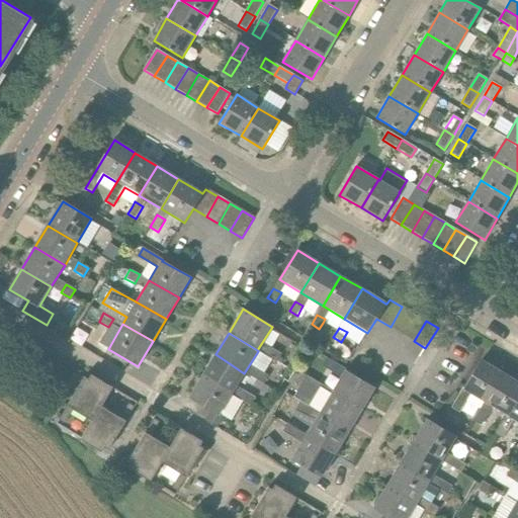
[(269,347),(265,355),(270,358),(277,362),(281,354),(269,347)]
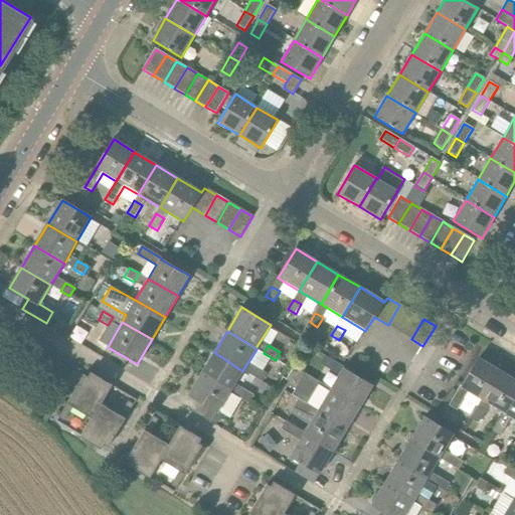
[(201,374),(230,392),(242,371),(214,352),(201,374)]
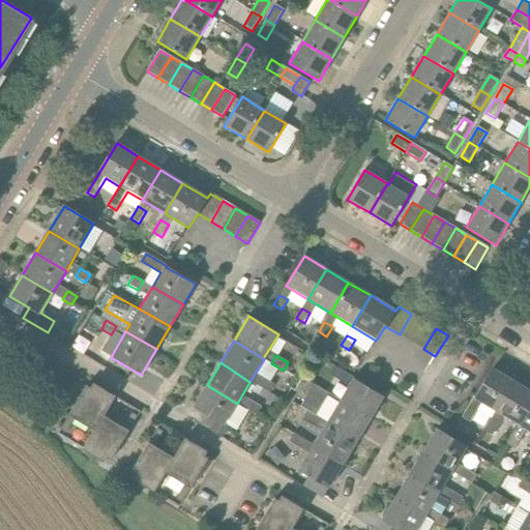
[(333,369),(329,375),(339,381),(344,372),(334,366),(333,369)]
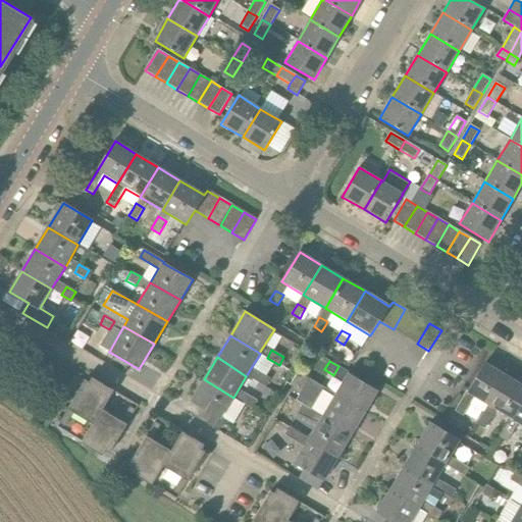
[(485,364),(467,394),(488,406),(506,376),(485,364)]
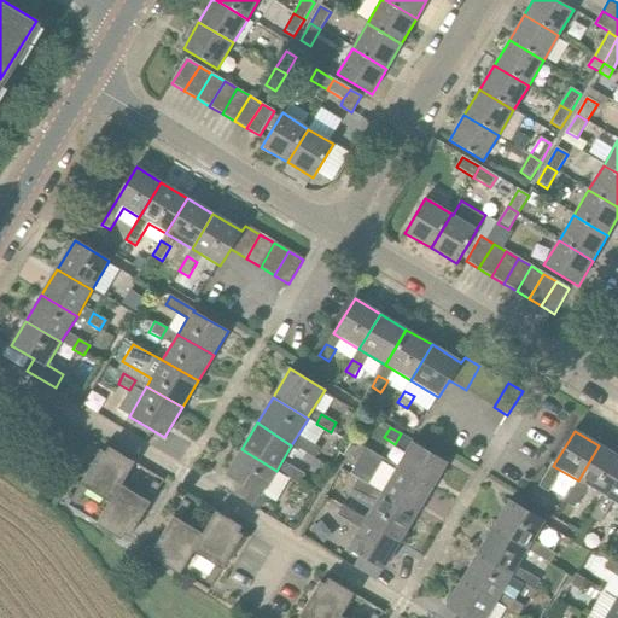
[(313,444),(305,441),(299,450),(315,459),(320,449),(313,444)]
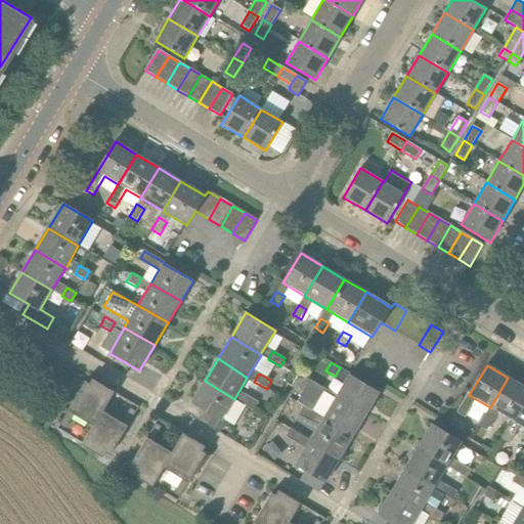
[(379,393),(349,375),(337,395),(366,413),(379,393)]
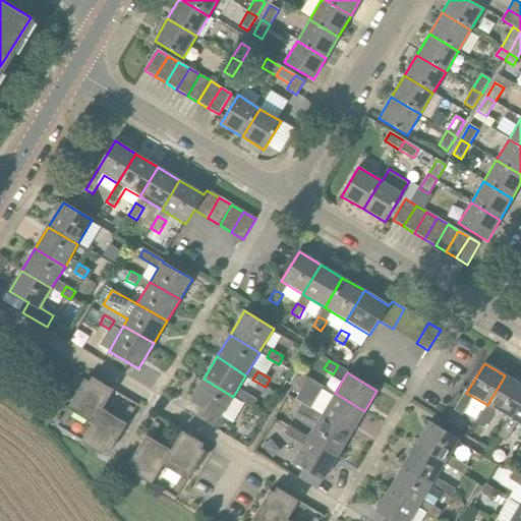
[(520,385),(505,375),(487,405),(509,418),(520,398),(520,385)]
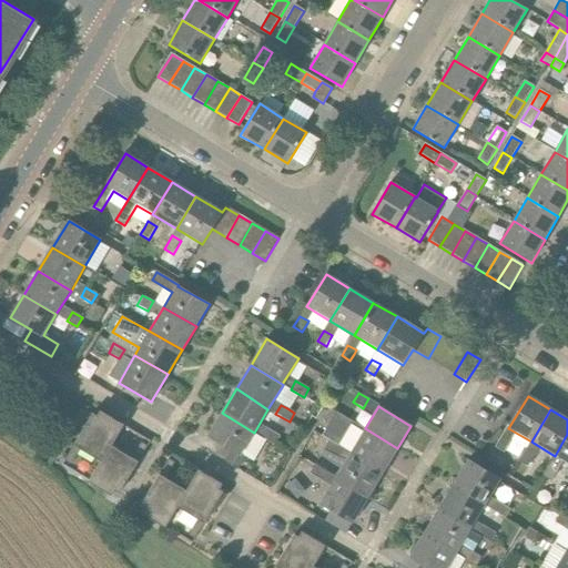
[(101,462),(112,446),(124,425),(100,411),(97,416),(93,414),(64,460),(71,465),(80,449),(101,462)]
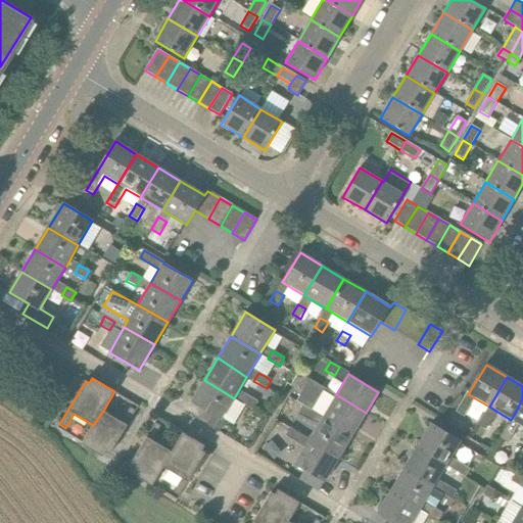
[(308,382),(301,378),(291,393),(299,397),(308,382)]
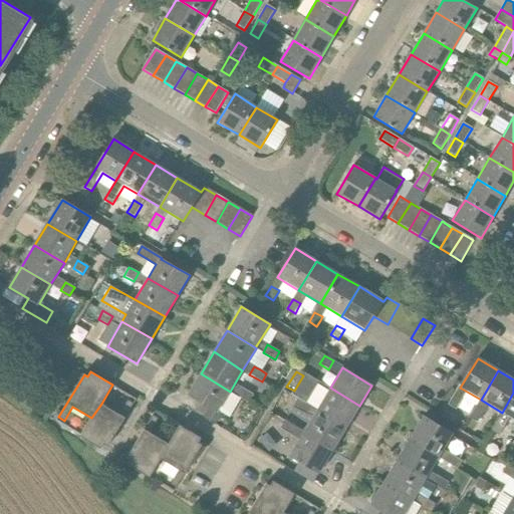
[(205,419),(215,425),(222,413),(219,412),(230,392),(201,373),(189,395),(211,408),(205,419)]
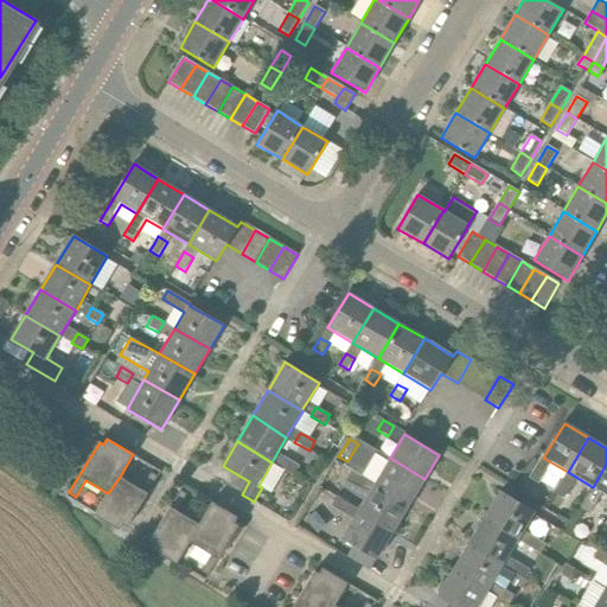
[(287,472),(294,475),(299,467),(285,458),(280,467),(287,472)]
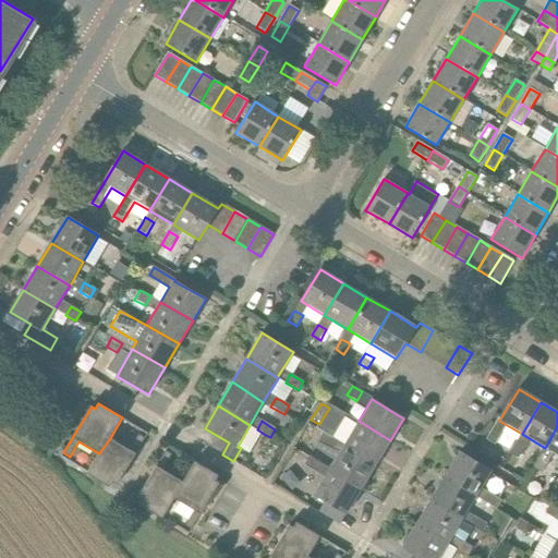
[(376,464),(390,440),(359,421),(353,429),(344,445),(376,464)]
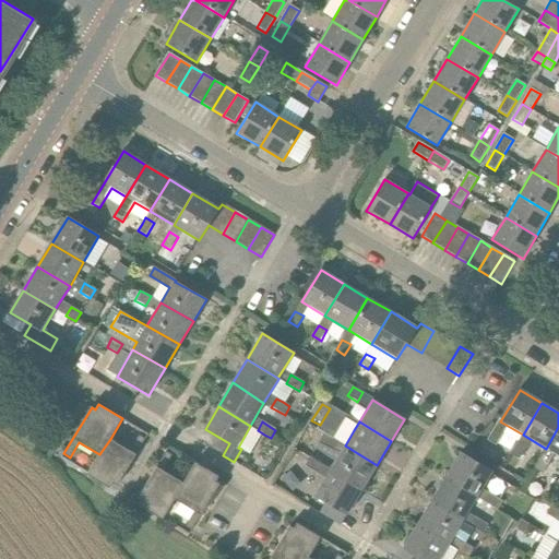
[(558,427),(546,449),(558,456),(558,427)]
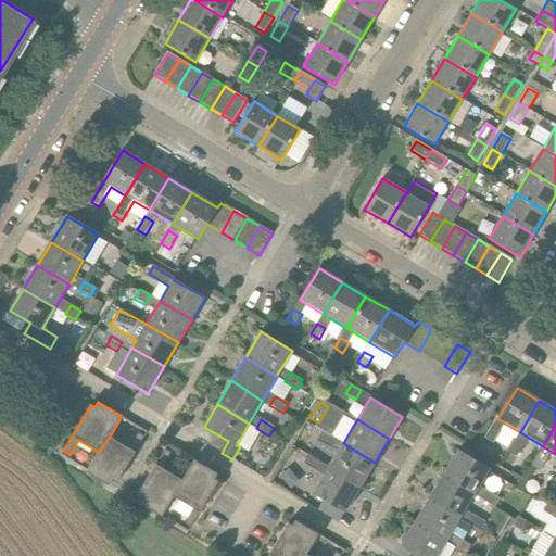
[(501,431),(492,426),(484,439),(493,443),(501,431)]
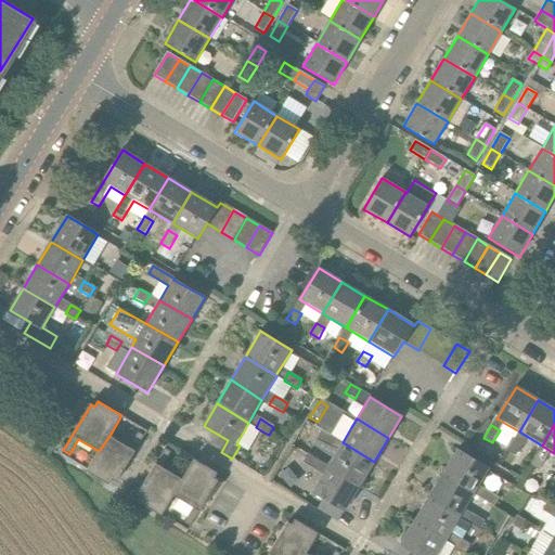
[(318,439),(327,444),(332,437),(322,430),(318,439)]
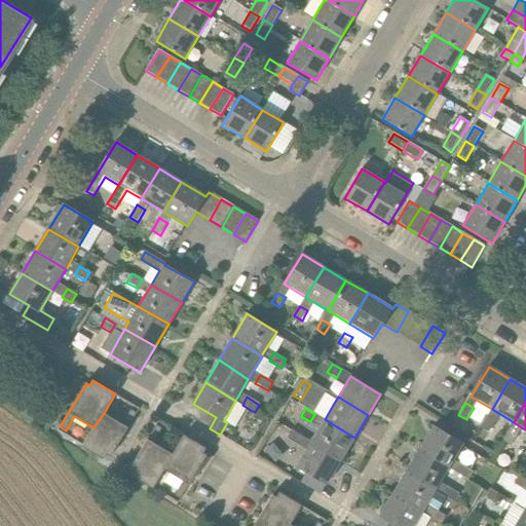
[(94,427),(82,446),(104,459),(107,454),(111,457),(137,414),(132,410),(122,424),(104,413),(94,427)]
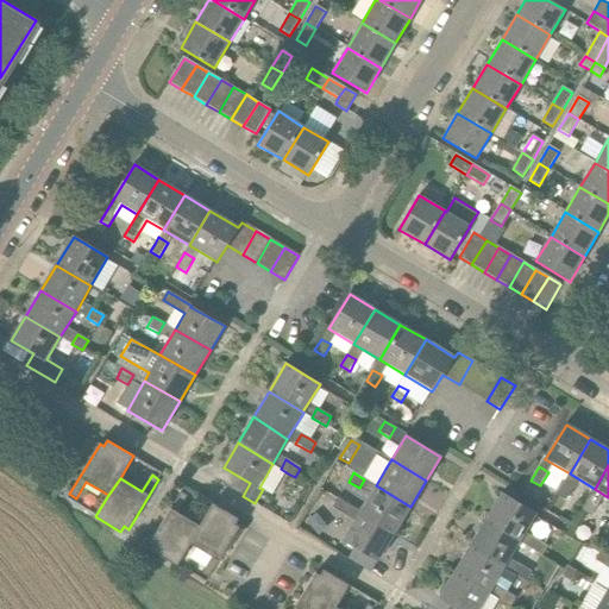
[(573,488),(564,482),(557,495),(566,501),(573,488)]
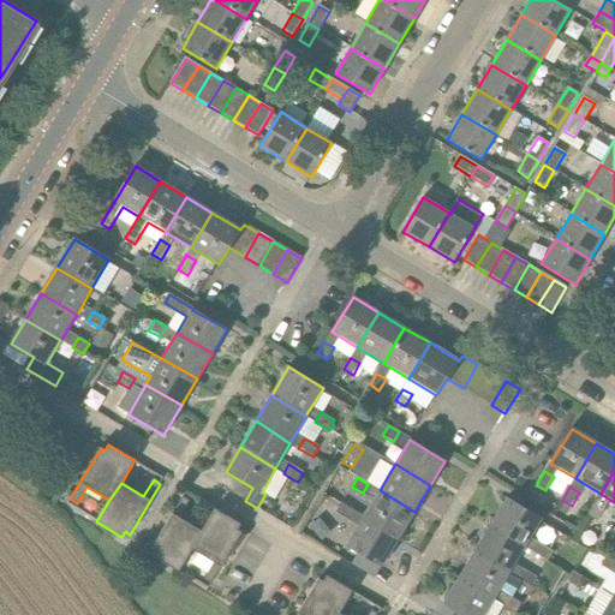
[(415,512),(380,490),(364,517),(399,537),(415,512)]
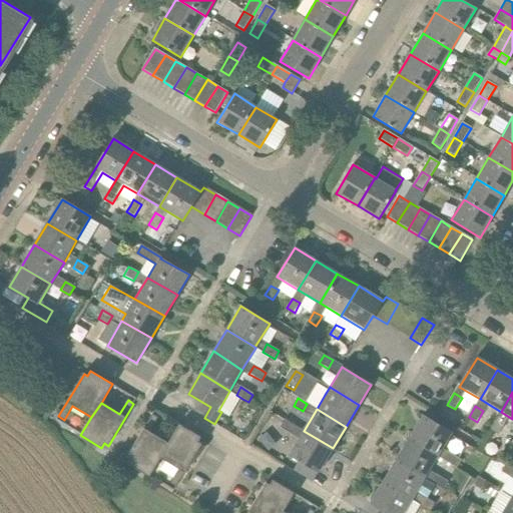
[(149,477),(160,458),(168,443),(149,432),(158,418),(152,415),(127,457),(130,459),(128,464),(149,477)]
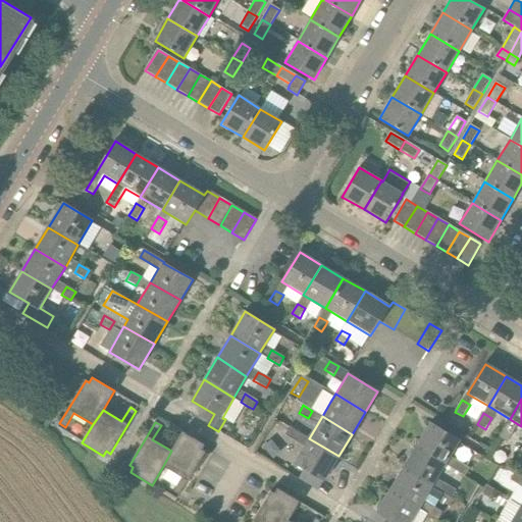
[(415,448),(445,465),(450,457),(459,440),(430,423),(415,448)]
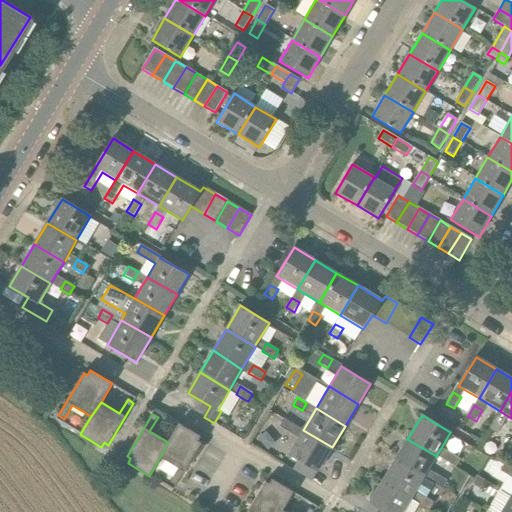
[(504,423),(496,418),(489,429),(497,434),(504,423)]
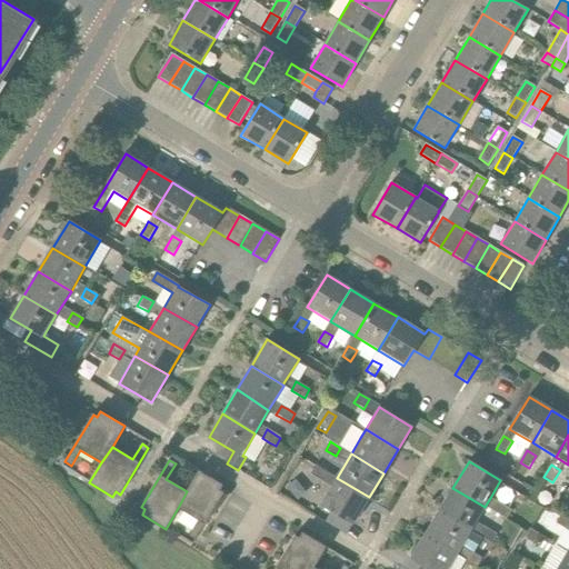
[(369,497),(337,478),(316,466),(311,475),(332,487),(321,505),(353,523),(369,497)]
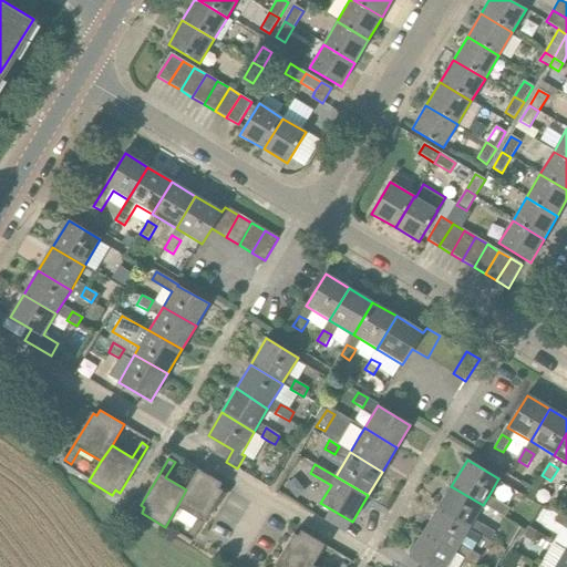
[(188,534),(195,538),(223,492),(219,488),(222,484),(198,470),(186,490),(177,506),(198,518),(188,534)]
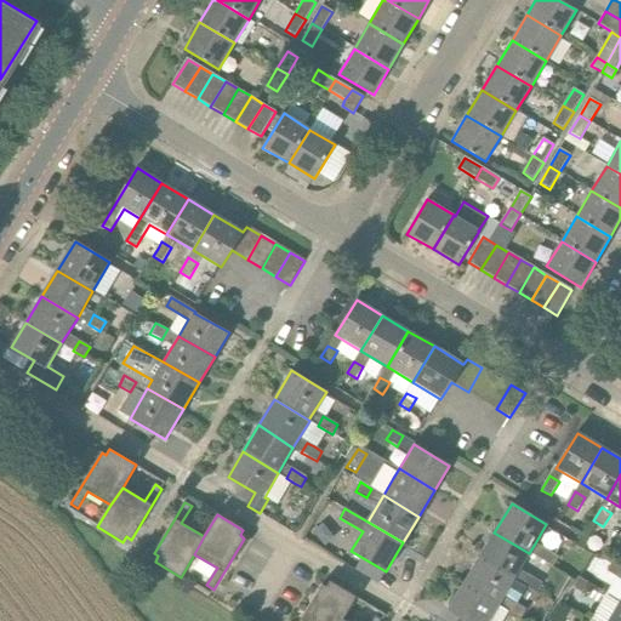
[(478,558),(514,580),(529,553),(494,533),(478,558)]
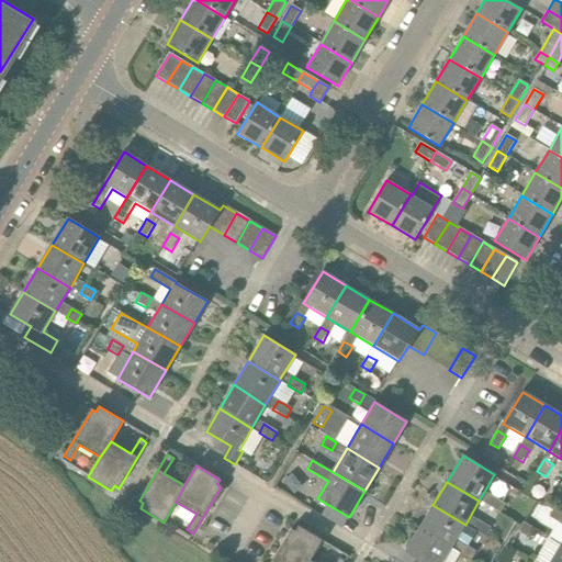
[(499,513),(505,505),(491,496),(486,505),(499,513)]
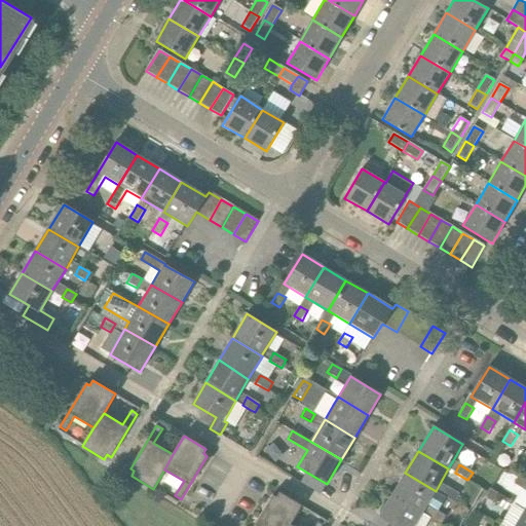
[(392,495),(430,518),(441,525),(446,517),(438,512),(447,497),(442,494),(436,491),(405,473),(392,495)]
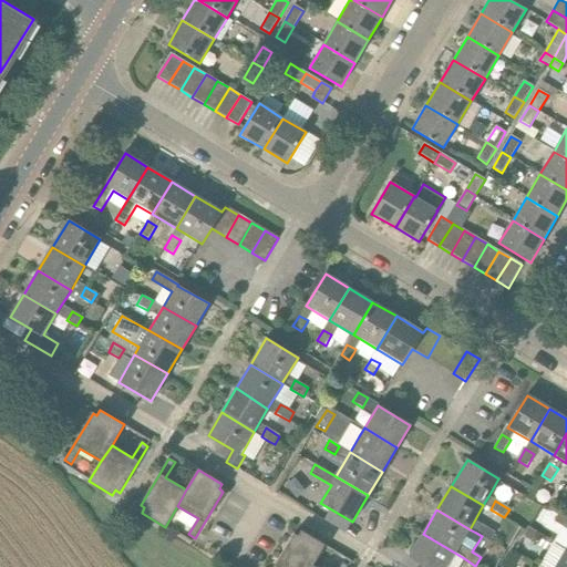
[(566,549),(566,518),(559,514),(554,522),(566,528),(566,547),(566,549)]
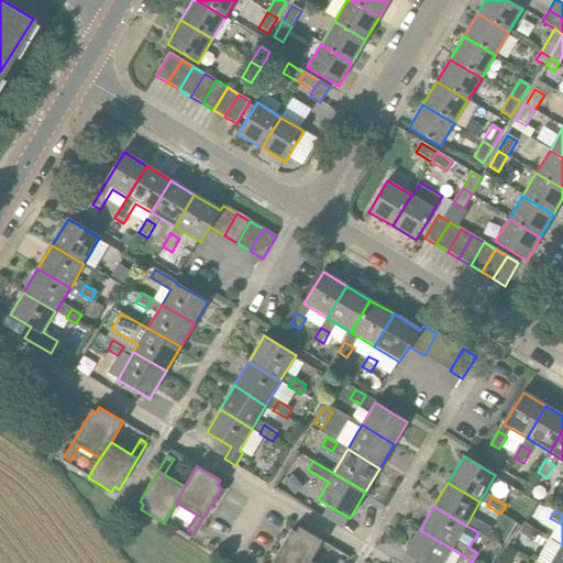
[(486,538),(492,529),(477,521),(473,529),(478,532),(486,538)]
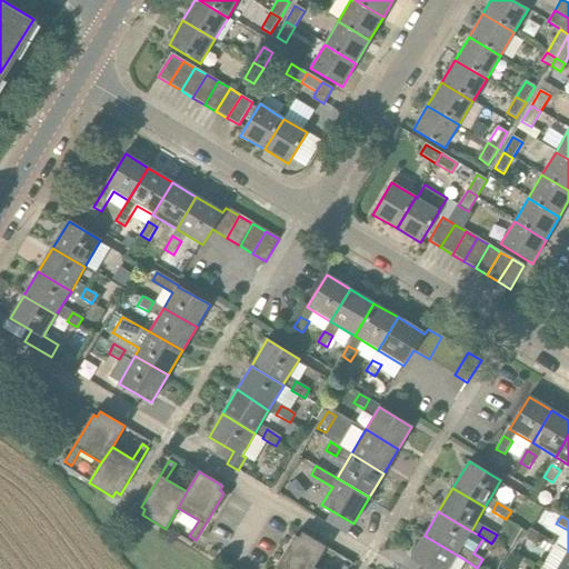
[(532,530),(527,539),(536,545),(541,536),(532,530)]
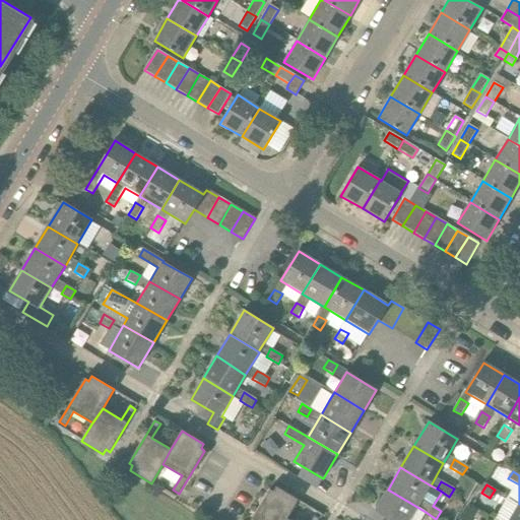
[(285,519),(286,519),(298,500),(276,488),(273,492),(269,490),(251,519),(285,519)]
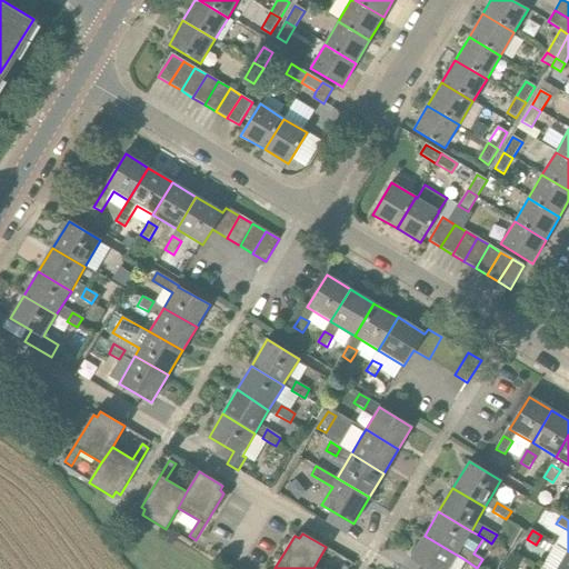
[(427,568),(460,568),(466,560),(425,536),(410,558),(427,568)]
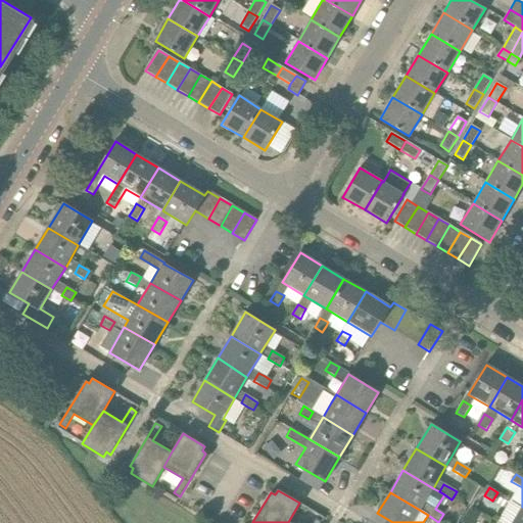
[(522,522),(522,507),(512,522),(522,522)]
